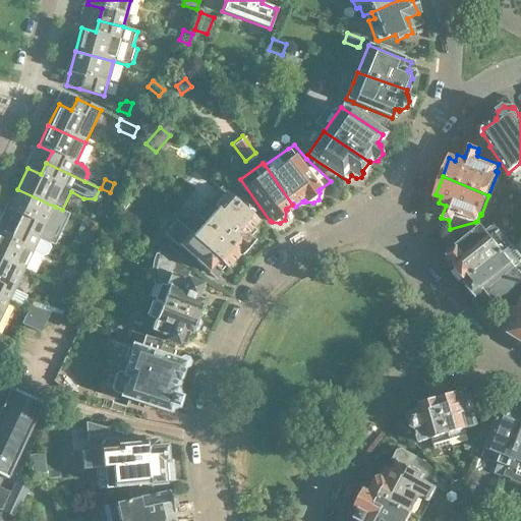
[(193,216),(195,217),(238,256),(239,254),(240,255),(253,241),(259,234),(255,224),(255,220),(257,218),(252,213),(246,206),(248,205),(228,179),(193,216)]
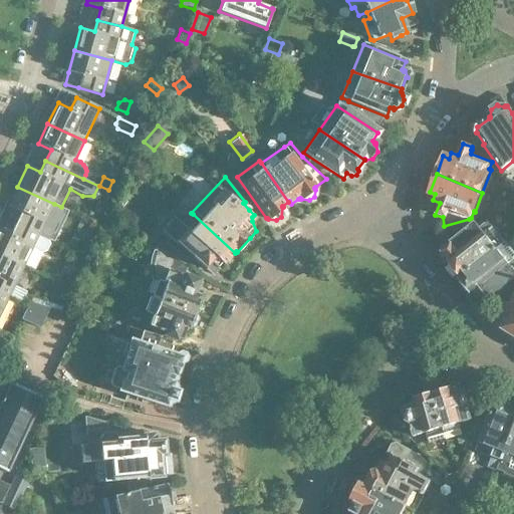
[(17,187),(12,198),(8,207),(20,213),(15,224),(39,235),(54,204),(17,187)]
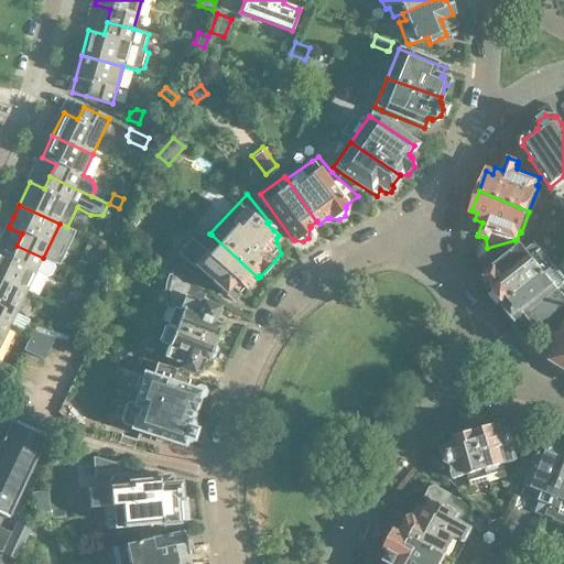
[(258,278),(212,235),(202,245),(193,236),(179,249),(194,264),(194,263),(226,294),(232,288),(239,293),(243,288),(246,290),(258,278)]
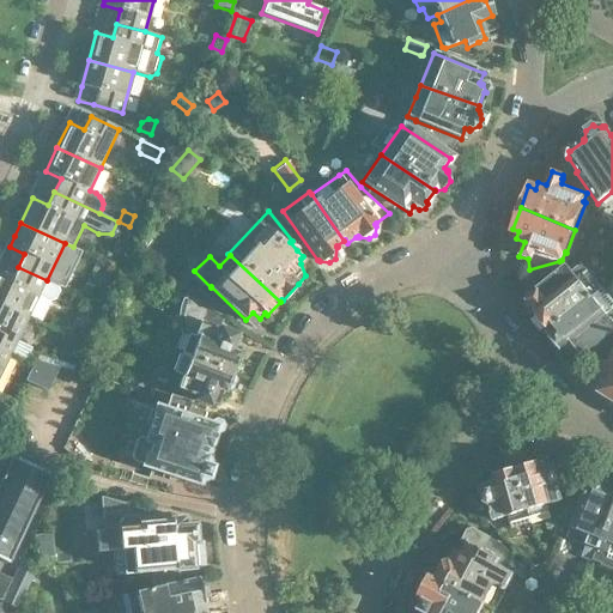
[(529,269),(528,269),(530,281),(560,266),(559,261),(529,269)]
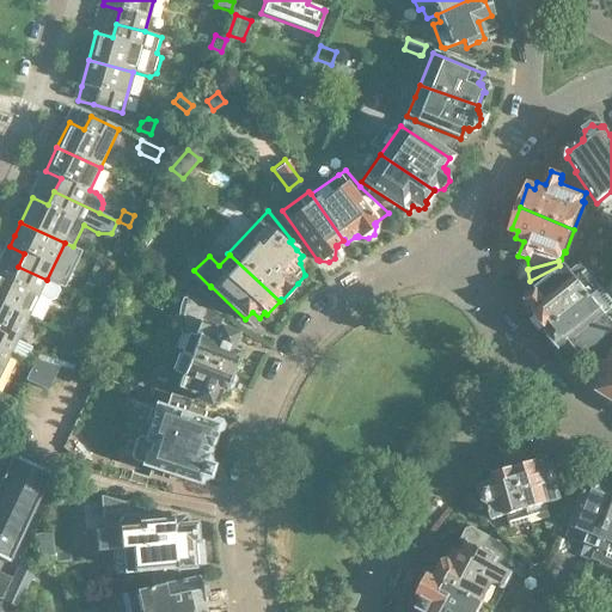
[(533,312),(550,332),(604,291),(581,262),(571,270),(565,263),(536,288),(538,289),(526,299),(534,311),(533,312)]
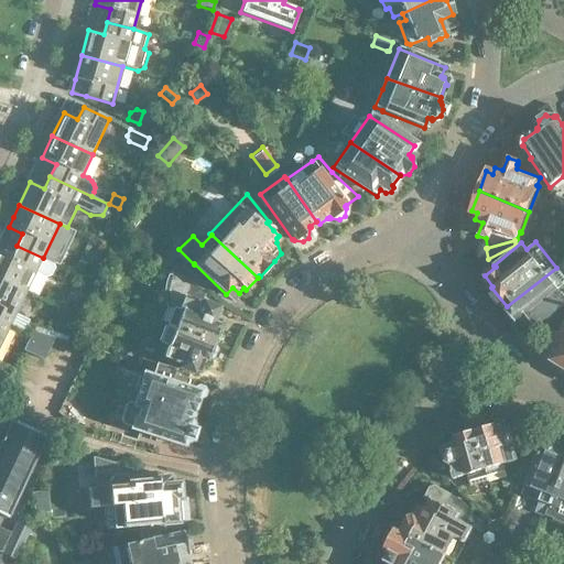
[(0,251),(0,280),(26,293),(38,271),(43,274),(47,273),(50,267),(49,262),(43,258),(17,246),(11,258),(0,251)]
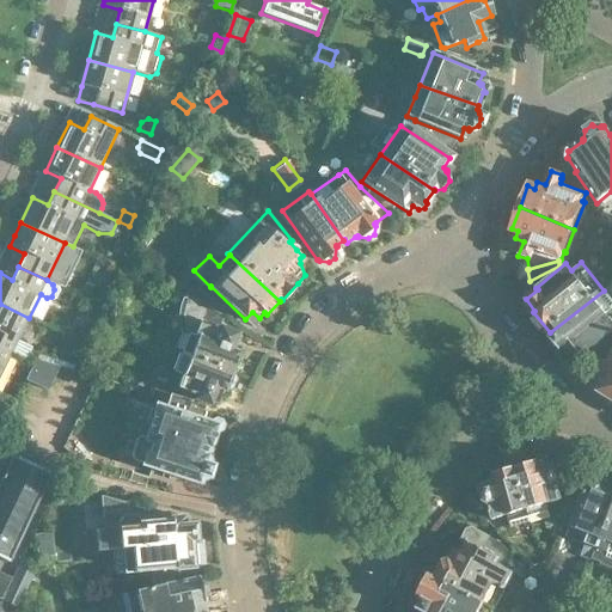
[(183,282),(178,292),(176,299),(175,307),(175,320),(179,329),(183,332),(185,334),(178,350),(232,372),(239,354),(230,349),(236,334),(219,325),(228,312),(197,289),(183,282)]
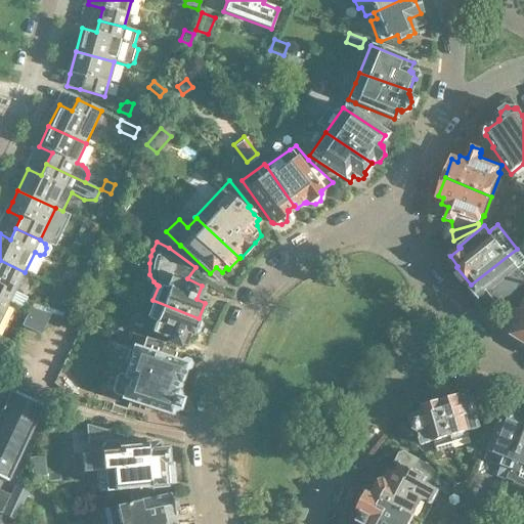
[(523,257),(517,249),(471,285),(482,299),(486,295),(491,301),(498,296),(503,301),(516,291),(523,284),(523,273),(520,268),(523,264),(523,257)]
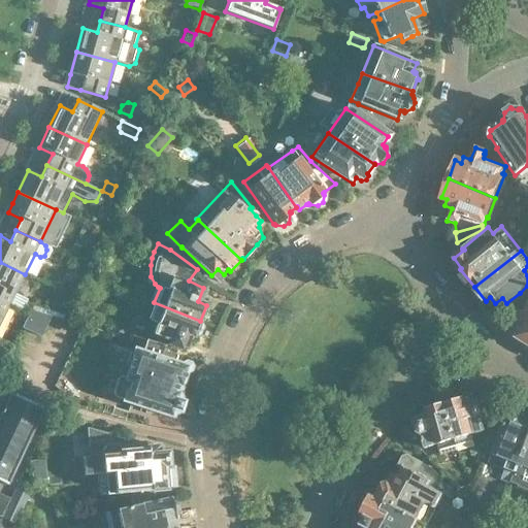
[(0,262),(0,301),(9,306),(21,311),(26,301),(14,295),(25,274),(0,262)]
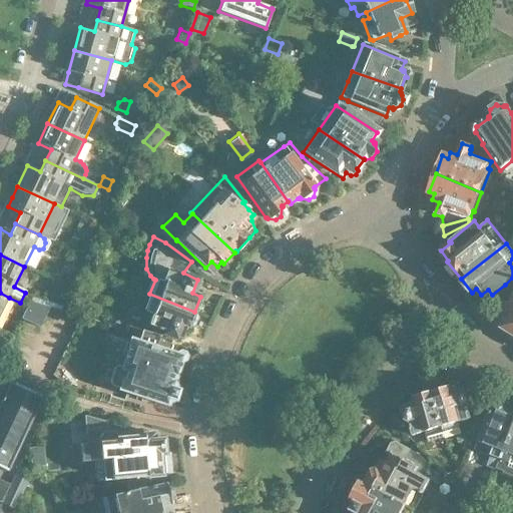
[(74,279),(67,277),(64,285),(70,288),(74,279)]
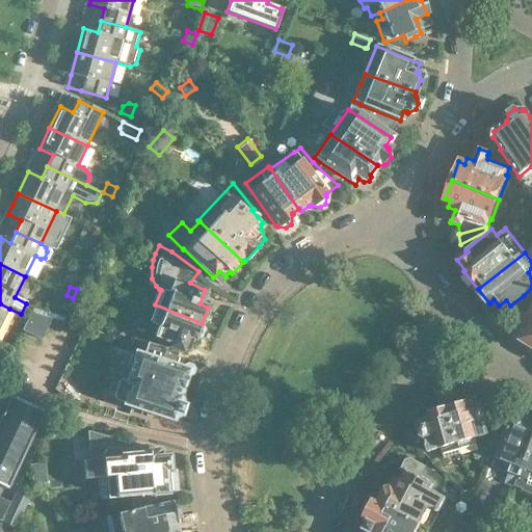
[(0,327),(9,309),(0,303),(0,327)]
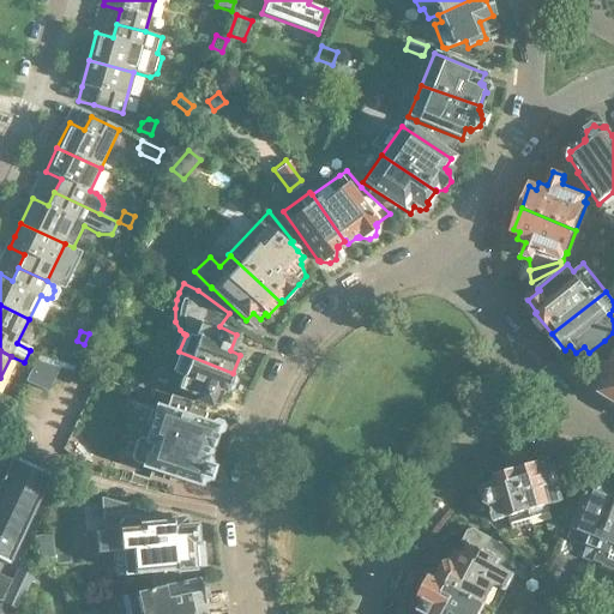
[(606,362),(594,380),(596,387),(602,392),(601,393),(613,401),(613,399),(613,350),(613,351),(613,353),(613,354),(609,363),(606,362)]
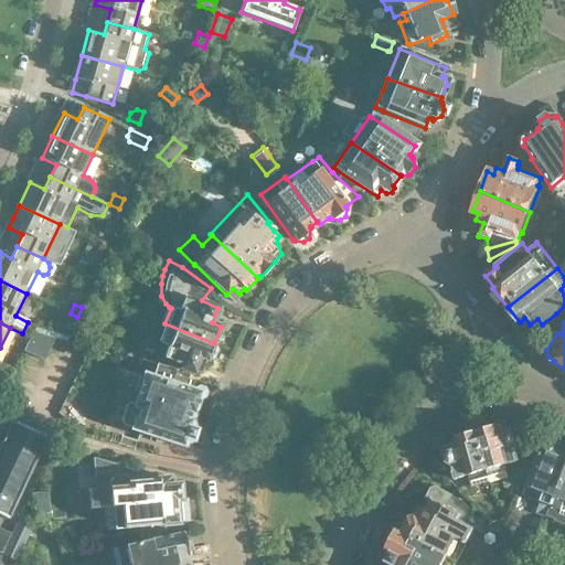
[(214,343),(164,323),(157,341),(166,344),(160,356),(179,364),(178,368),(193,374),(195,371),(200,373),(205,362),(213,359),(217,350),(215,343),(214,343)]
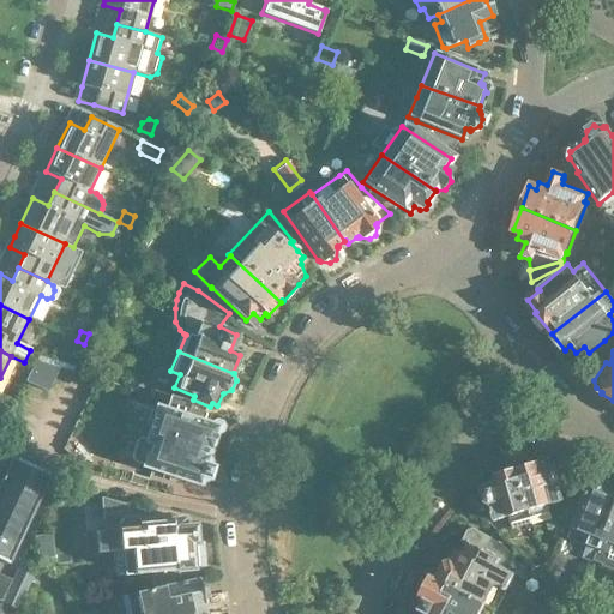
[(37,363),(28,384),(50,395),(61,371),(37,363)]
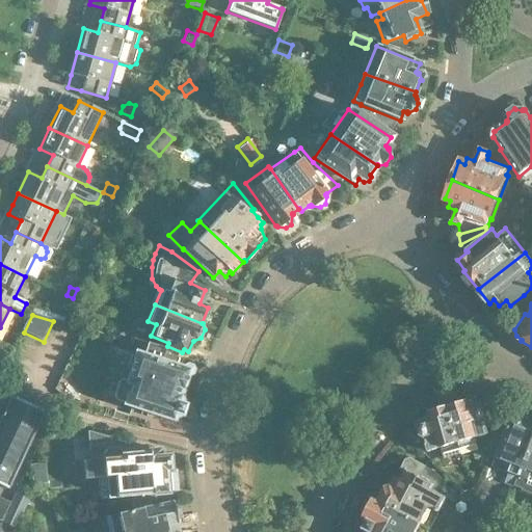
[(106,402),(101,420),(129,427),(135,407),(169,419),(171,419),(180,415),(183,404),(179,398),(178,397),(187,370),(177,367),(181,354),(147,343),(143,353),(134,350),(124,377),(117,381),(112,396),(115,401),(122,403),(121,406),(106,402)]
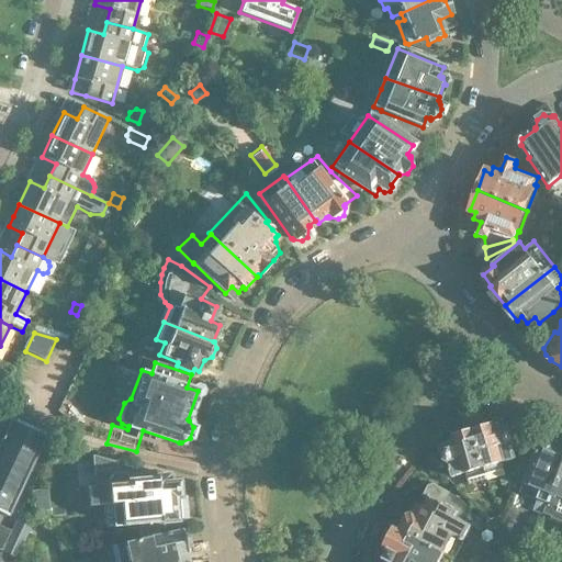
[(46,436),(11,419),(0,444),(0,510),(9,515),(46,436)]
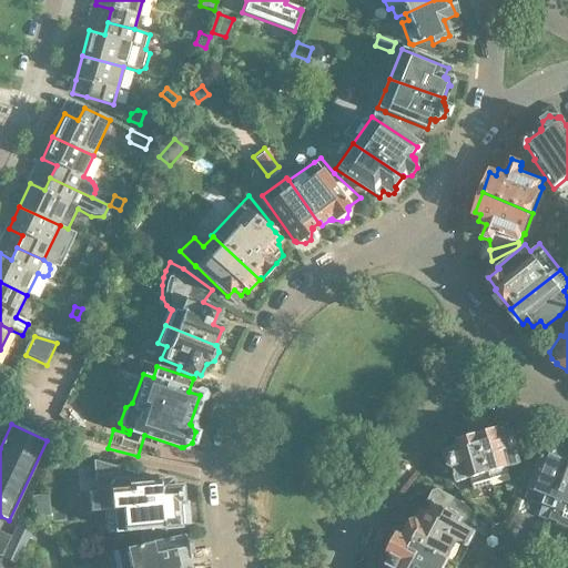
[(492,429),(477,434),(494,484),(511,478),(507,467),(521,463),(519,453),(517,454),(516,447),(518,447),(515,436),(508,438),(506,432),(497,434),(497,433),(492,429)]
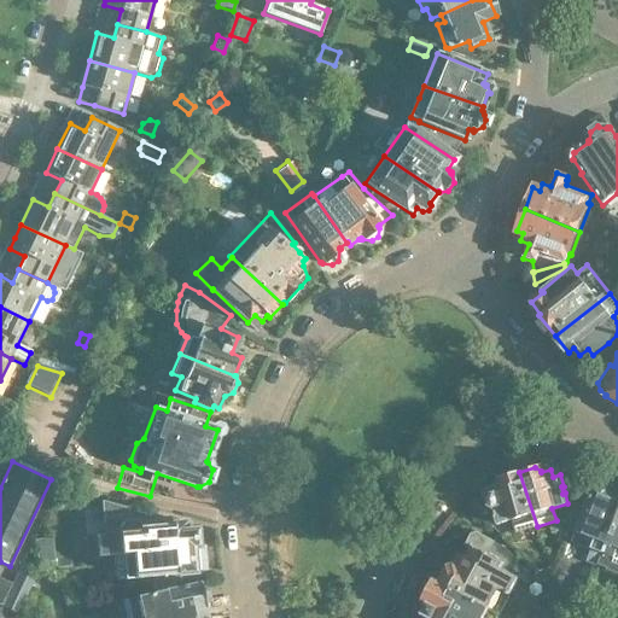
[(488,508),(490,508),(493,509),(497,525),(512,520),(516,532),(537,526),(519,472),(503,477),(499,483),(500,484),(490,488),(493,494),(485,496),(488,508)]
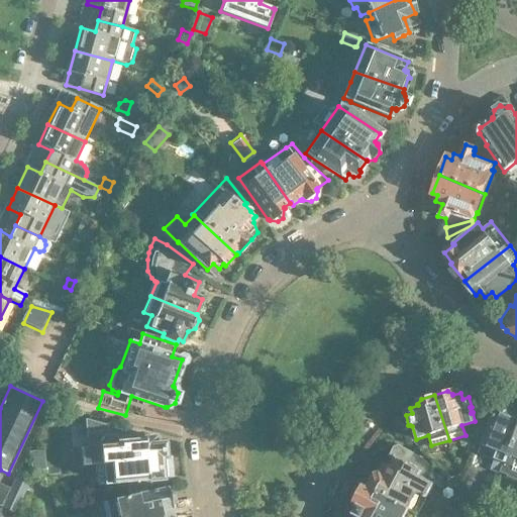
[(481,444),(482,444),(478,452),(494,459),(491,467),(500,471),(504,462),(516,431),(516,412),(513,410),(511,405),(504,402),(498,405),(497,404),(481,444)]
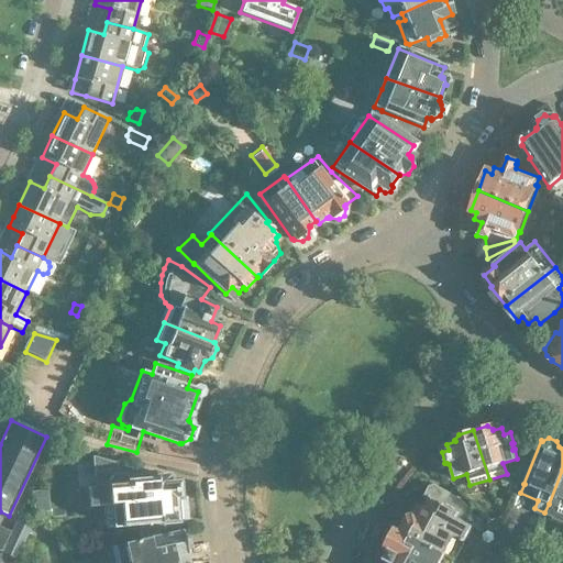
[(534,445),(523,440),(517,454),(529,460),(534,445)]
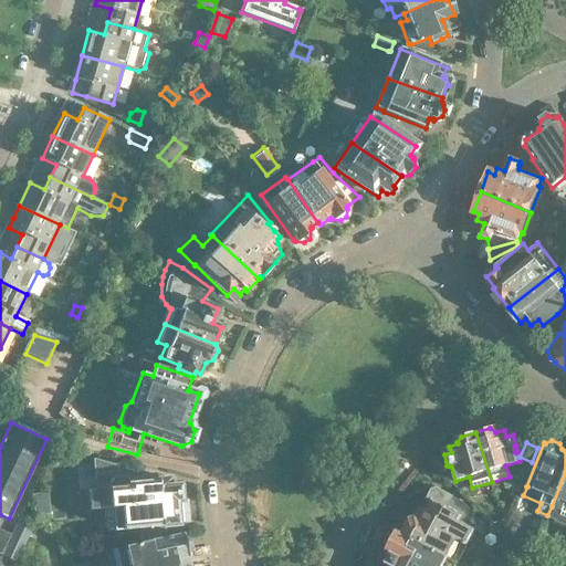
[(93,459),(95,490),(87,490),(90,510),(104,509),(106,532),(123,530),(137,528),(137,538),(157,535),(157,533),(164,532),(163,526),(178,525),(178,523),(182,522),(188,516),(186,500),(180,501),(179,485),(169,486),(168,480),(127,483),(124,478),(119,478),(117,467),(94,459),(93,459)]
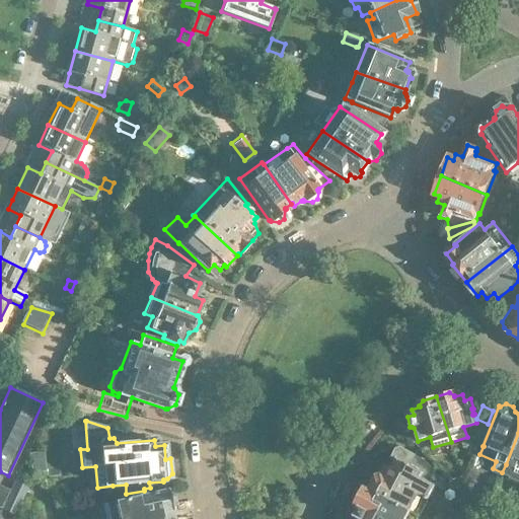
[(518,433),(506,464),(502,472),(512,476),(512,478),(518,480),(518,433)]
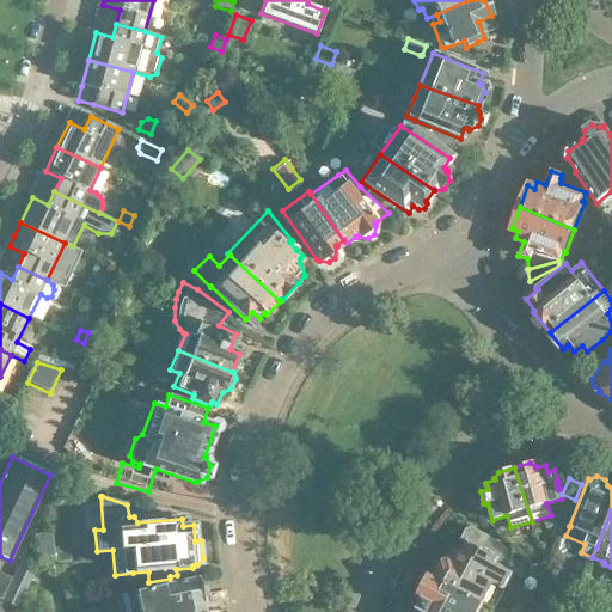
[(441,561),(433,576),(494,610),(505,589),(514,573),(520,576),(525,567),(509,558),(512,554),(502,543),(490,536),(477,528),(476,530),(471,527),(465,528),(454,549),(453,549),(448,558),(441,561)]
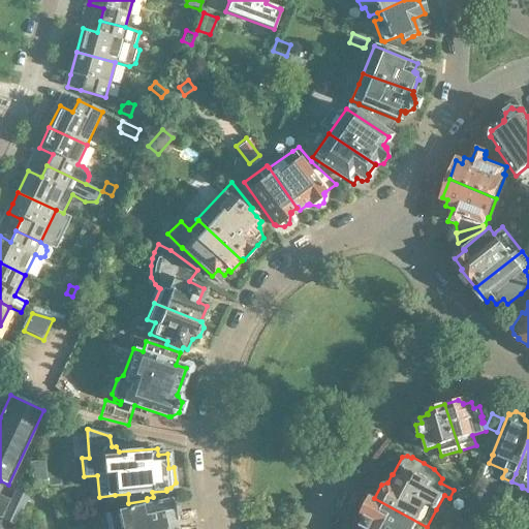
[(30,463),(31,481),(45,479),(43,462),(30,463)]
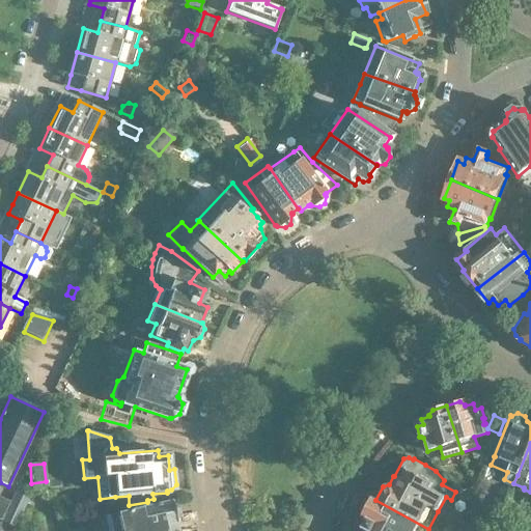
[(20,483),(2,522),(16,527),(33,490),(20,483)]
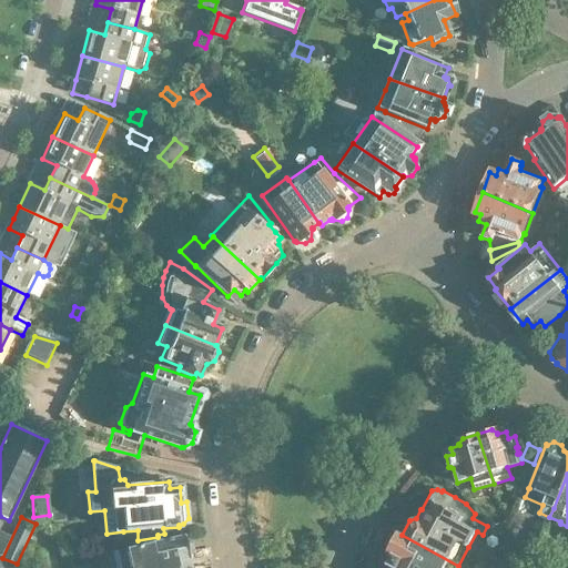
[(536,547),(540,537),(529,533),(525,543),(536,547)]
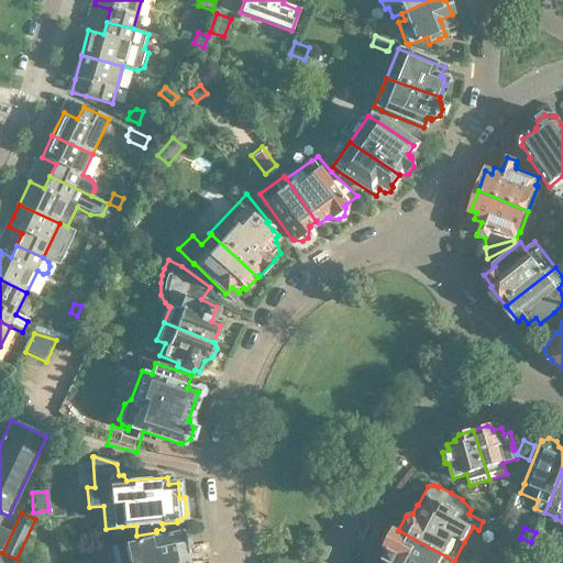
[(389,550),(384,560),(388,562),(387,562),(453,562),(454,561),(398,530),(396,530),(395,532),(393,531),(388,532),(384,540),(385,544),(386,544),(384,548),(389,550)]
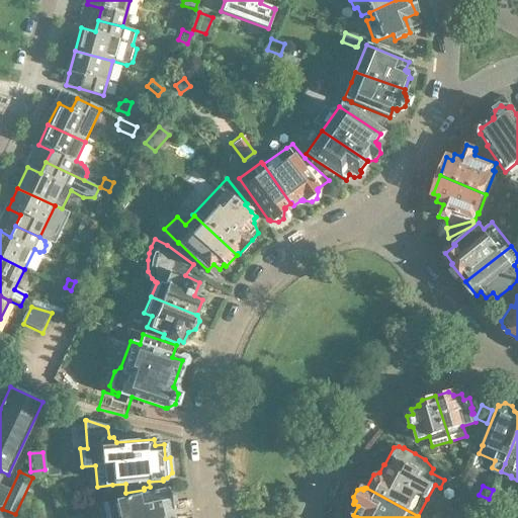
[(104,517),(171,517),(170,511),(175,503),(173,494),(166,491),(166,489),(137,495),(137,496),(113,501),(101,503),(104,517)]
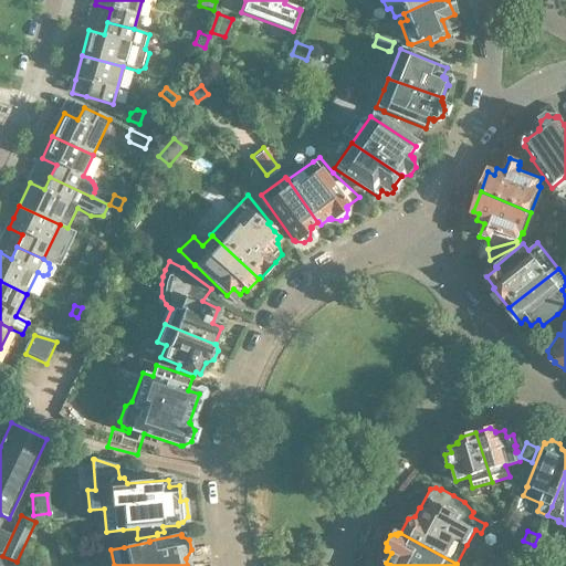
[(72,536),(72,537),(66,547),(81,555),(86,544),(72,536)]
